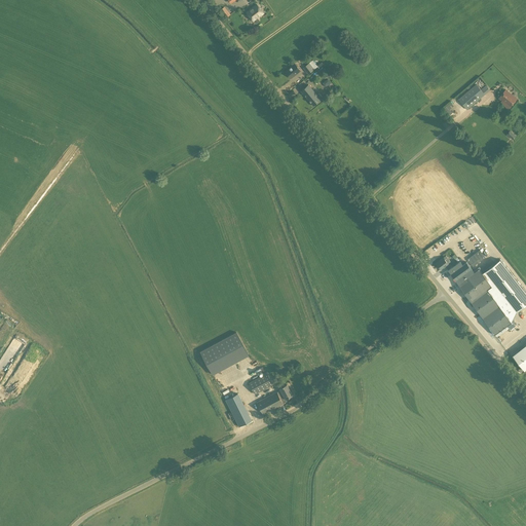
[(260,21),(258,17),(263,13),(257,4),(247,12),(254,21),(256,24),(260,21)]
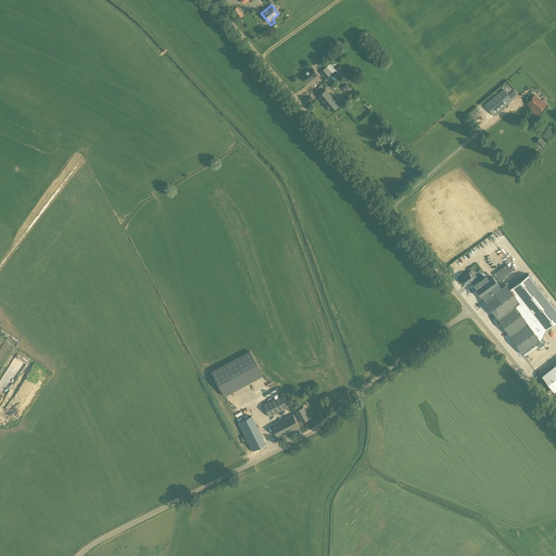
[(238,20),(243,15),(237,7),(231,11),(238,20)]
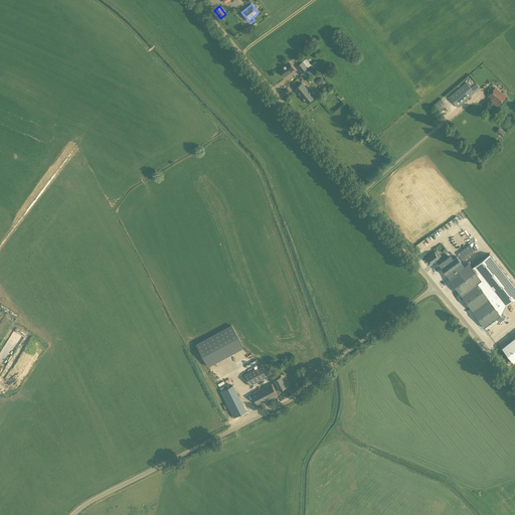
[(297,66),(302,72),(308,67),(303,61),(297,66)]
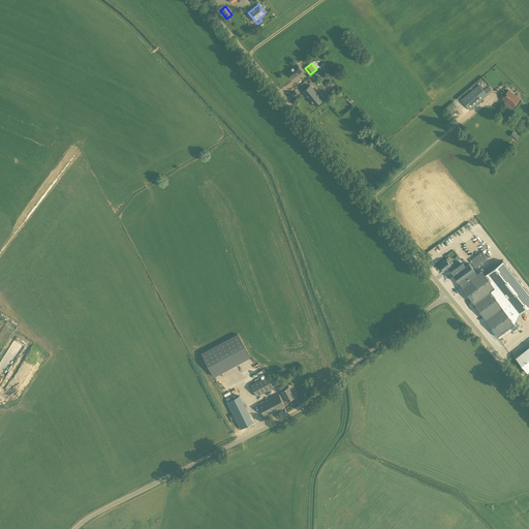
[(302,70),(297,64),(287,72),(292,79),(302,70)]
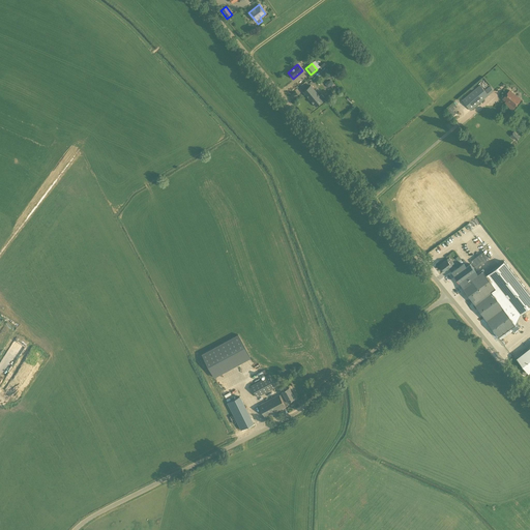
[(321,94),(319,95),(311,85),(303,91),(316,107),(325,98),(321,94)]
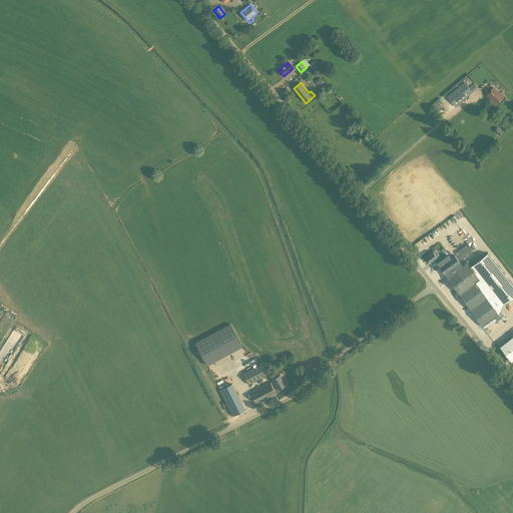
[(474,83),(469,87),(464,82),(447,97),(455,107),(473,92),(478,88),(474,83)]
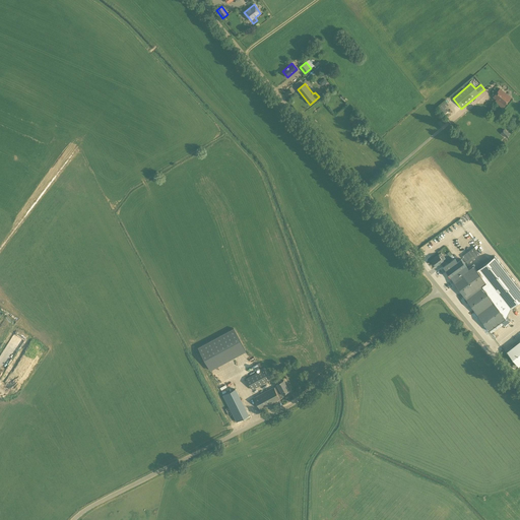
[(500,88),(493,96),(501,104),(500,105),(503,108),(511,98),(500,88)]
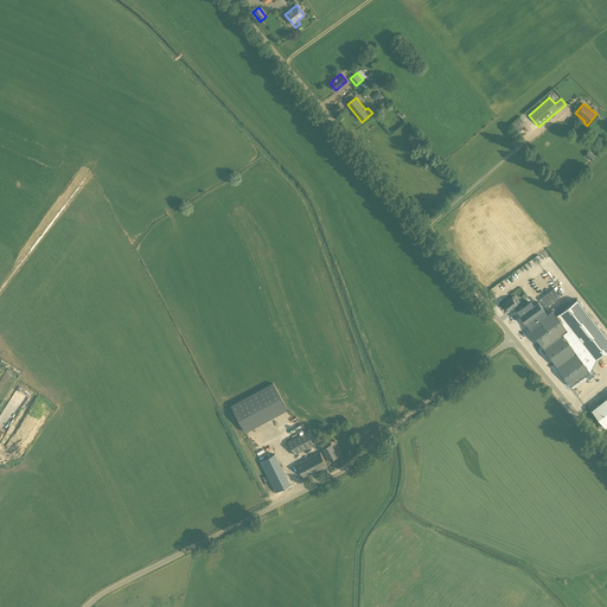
[(592,161),(595,157),(588,151),(585,155),(592,161)]
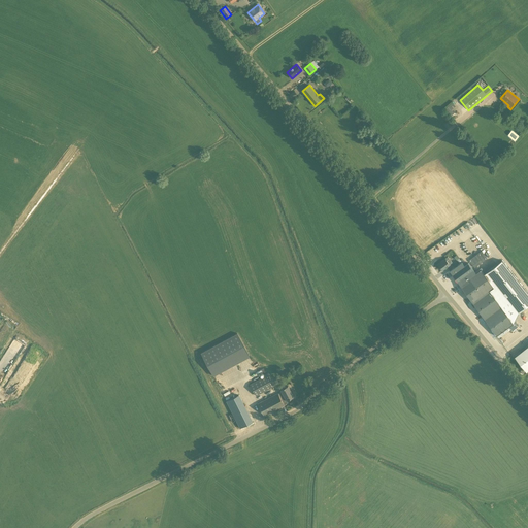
[(468,221),(462,226),(465,230),(472,226),(468,221)]
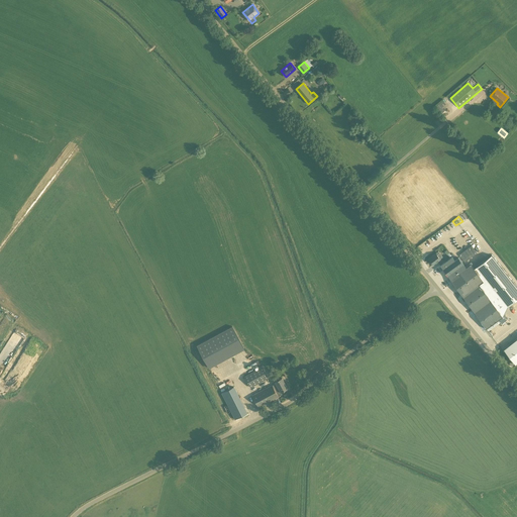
[(444,251),(448,257),(453,254),(448,248),(444,251)]
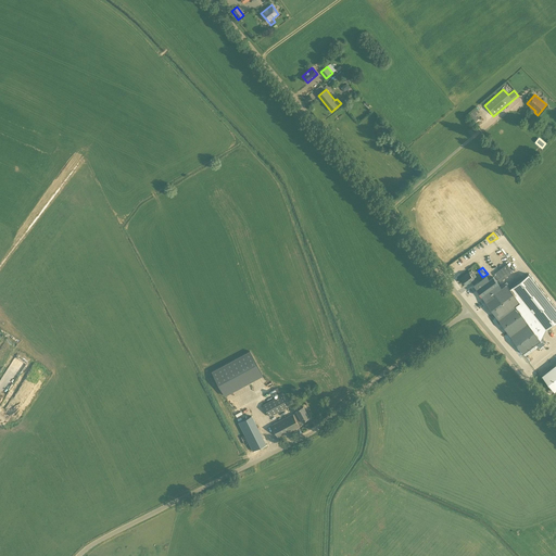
[(476,276),(471,270),(460,278),(466,285),(475,279),(474,278),(476,276)]
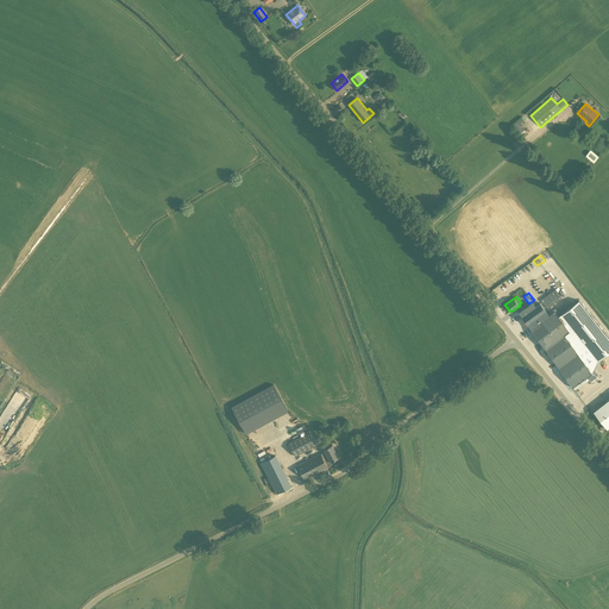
[(544,303),(548,311),(554,306),(550,300),(544,303)]
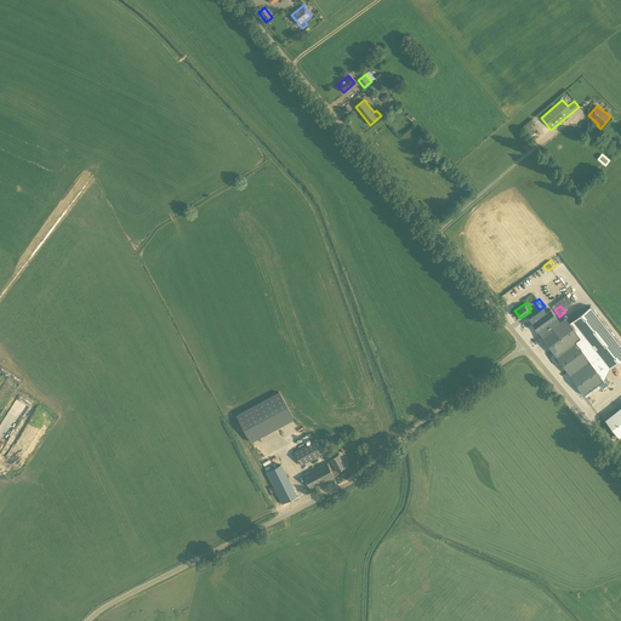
[(573,320),(610,368),(620,359),(620,345),(590,306),(573,320)]
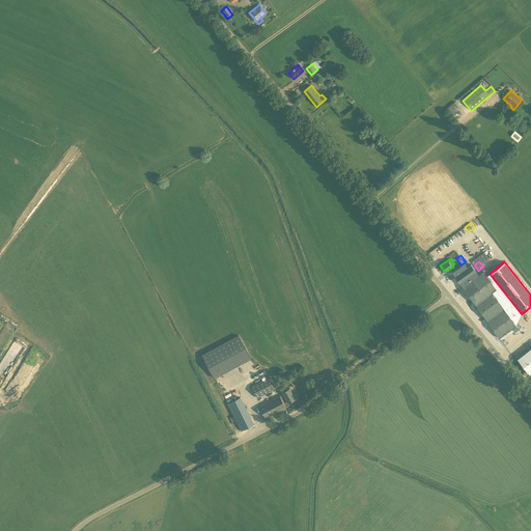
[(499,337),(500,337),(508,331),(516,326),(511,317),(509,315),(504,308),(499,302),(502,300),(504,299),(497,288),(494,284),(483,271),(478,275),(471,264),(467,268),(465,263),(452,272),(472,300),(475,304),(475,305),(475,306),(476,305),(499,337)]
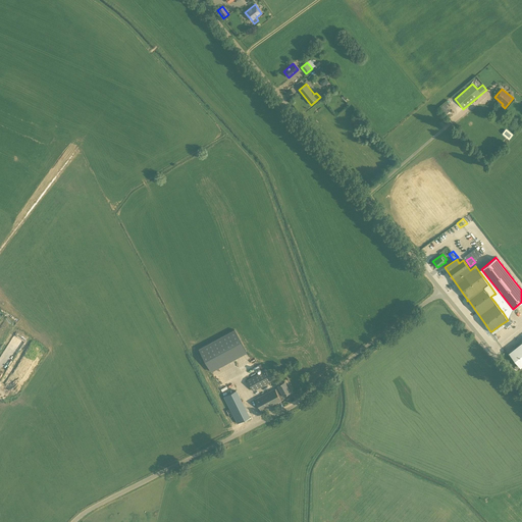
[(211,372),(247,353),(235,329),(199,349),(211,372)]
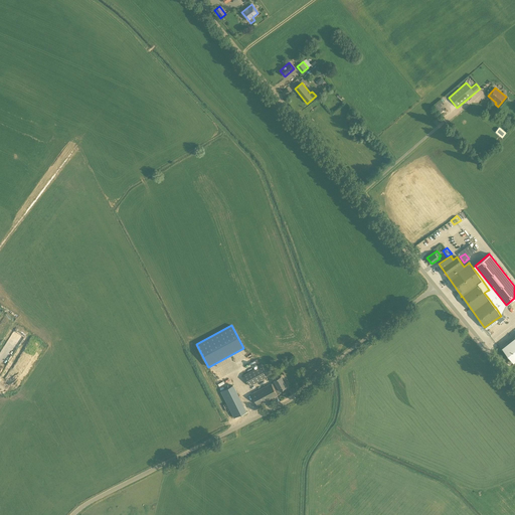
[(13,339),(12,338),(5,348),(9,351),(14,344),(16,342),(13,340),(13,339)]
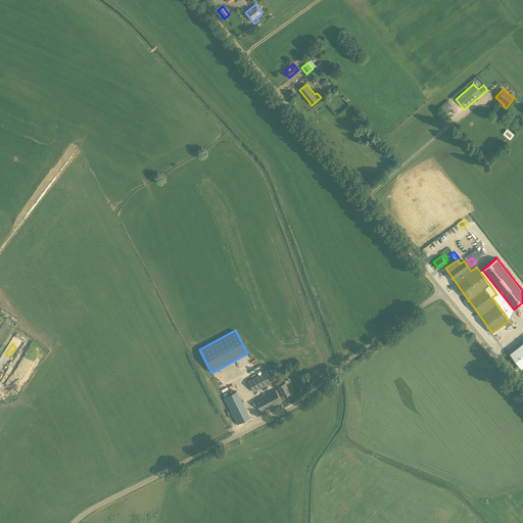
[(519,371),(522,367),(522,343),(508,355),(519,371)]
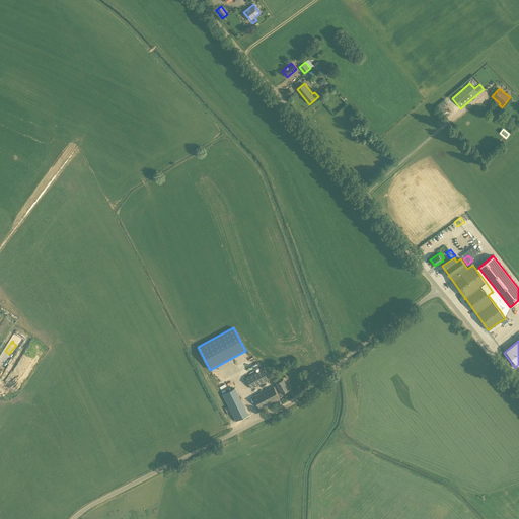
[(264,368),(245,378),(251,389),(270,379),(264,368)]
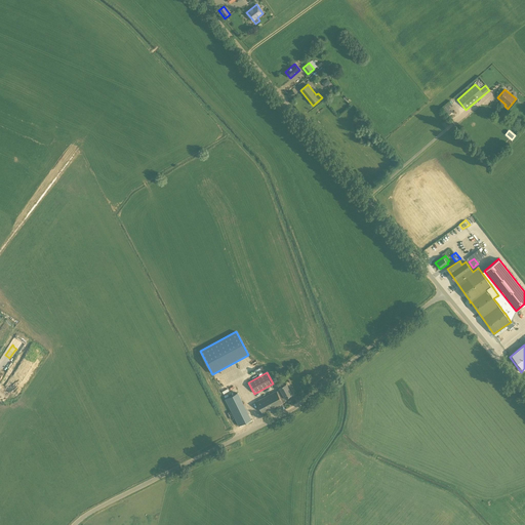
[(279,388),(280,390),(277,391),(276,391),(256,401),(263,414),(283,403),(286,401),(285,399),(292,395),(286,384),(279,388)]
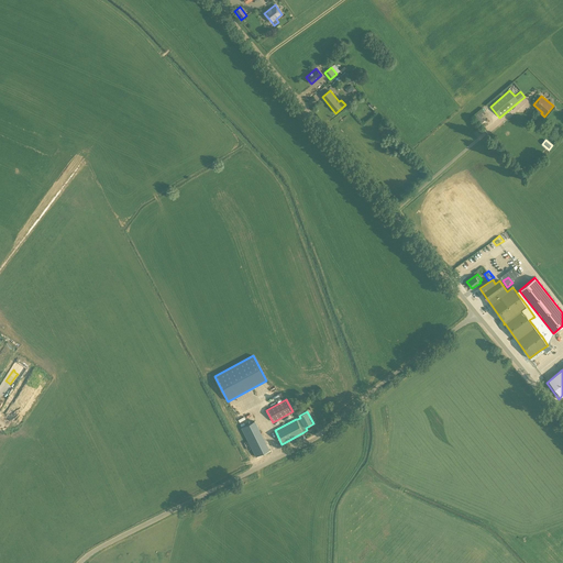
[(241,428),(256,457),(269,450),(255,421),(241,428)]
